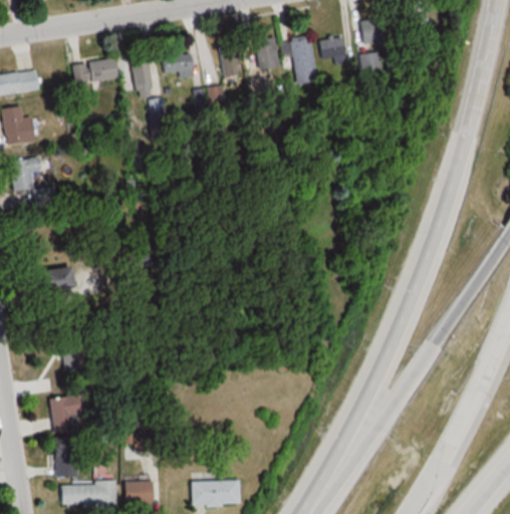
[(400,40),(429,39),(428,14),(399,15),(400,40)]
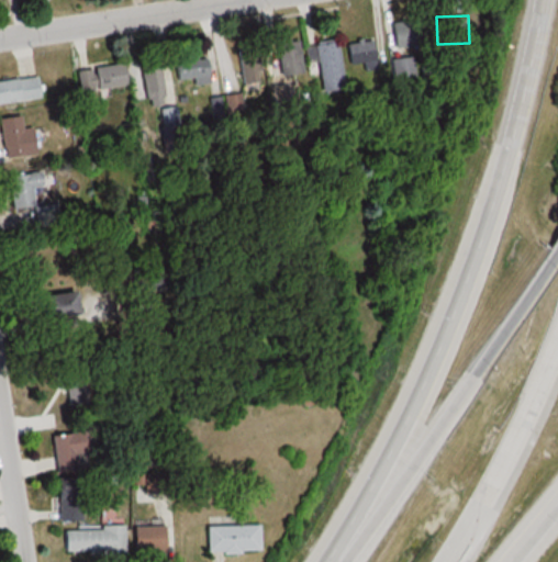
[(393,24),(398,52),(426,47),(423,20),(393,24)]
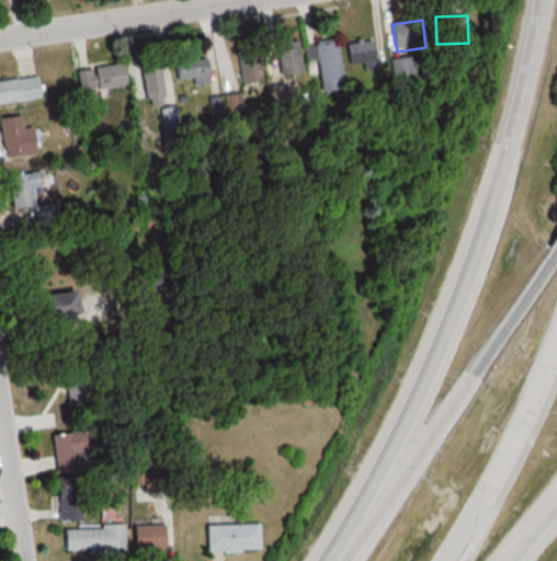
[(340,41),(307,46),(310,64),(320,63),(325,92),(348,89),(340,41)]
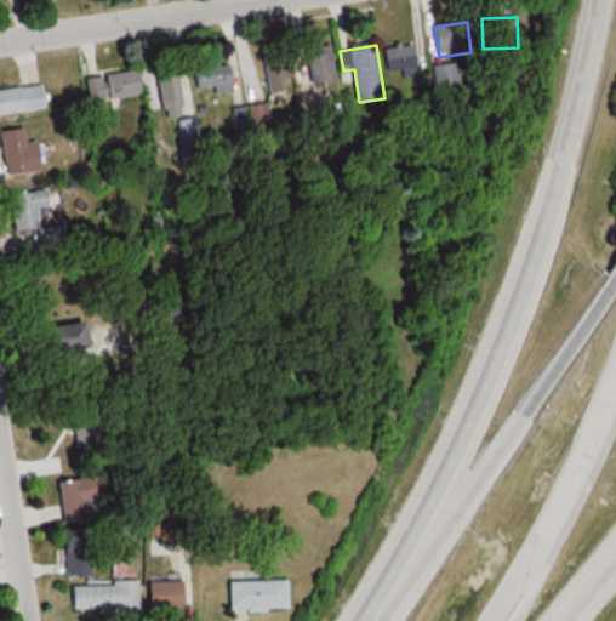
[(388,45),(388,77),(420,77),(420,45),(388,45)]
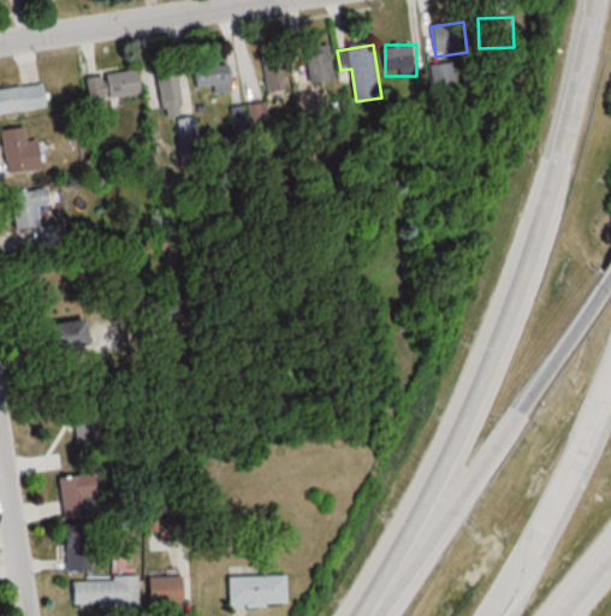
[(306,48),(309,84),(334,82),(331,46),(306,48)]
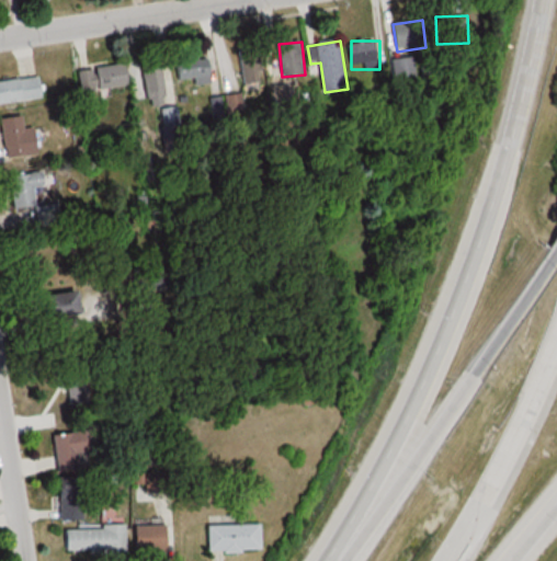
[(263,48),(240,52),(246,93),(269,90),(263,48)]
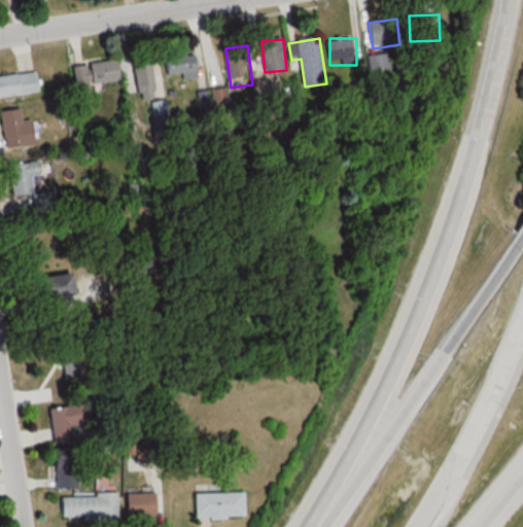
[(159,98),(152,54),(134,57),(140,100),(159,98)]
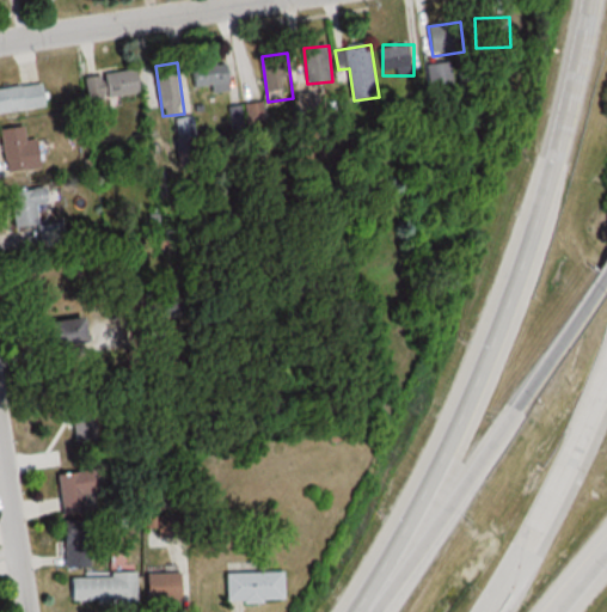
[(214,92),(232,92),(232,65),(195,65),(195,86),(214,86),(214,92)]
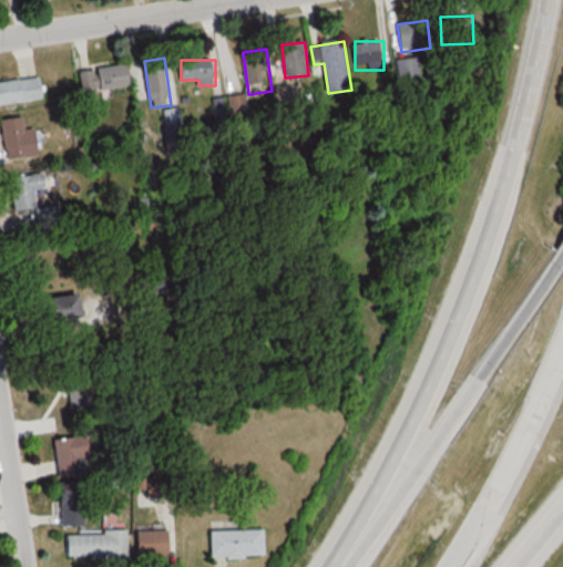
[(80,71),(84,93),(130,86),(126,63),(80,71)]
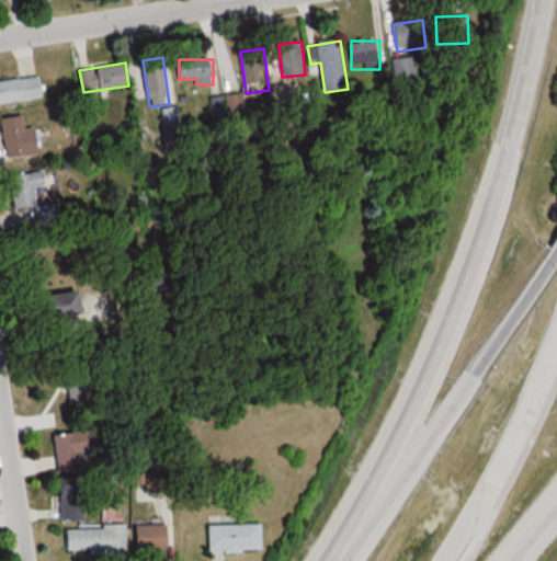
[(0,103),(44,98),(42,77),(0,81),(0,103)]
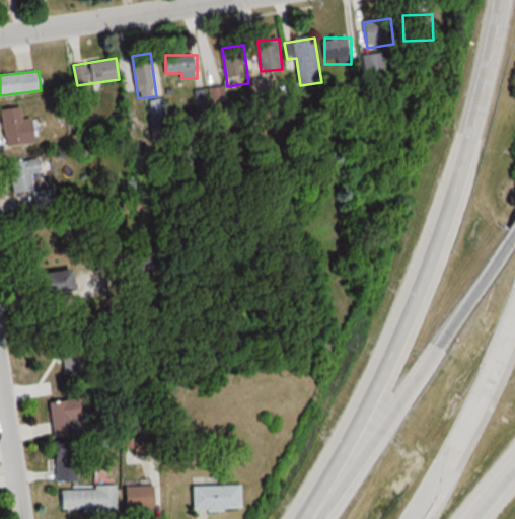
[(1,109),(7,146),(35,142),(31,118),(23,120),(21,106),(1,109)]
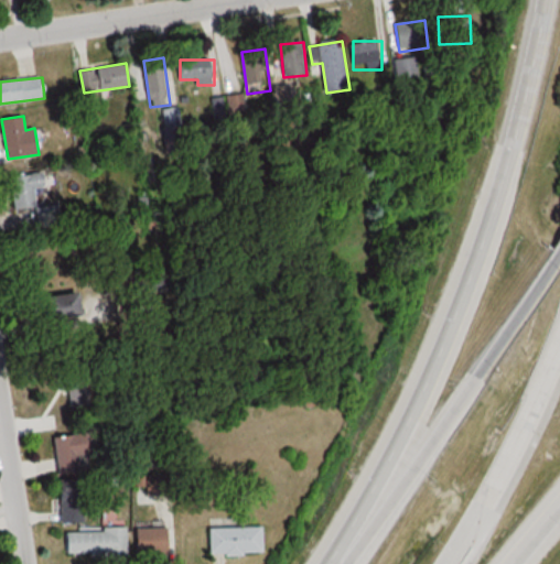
[(34,190),(46,188),(44,173),(11,177),(14,209),(36,207),(34,190)]
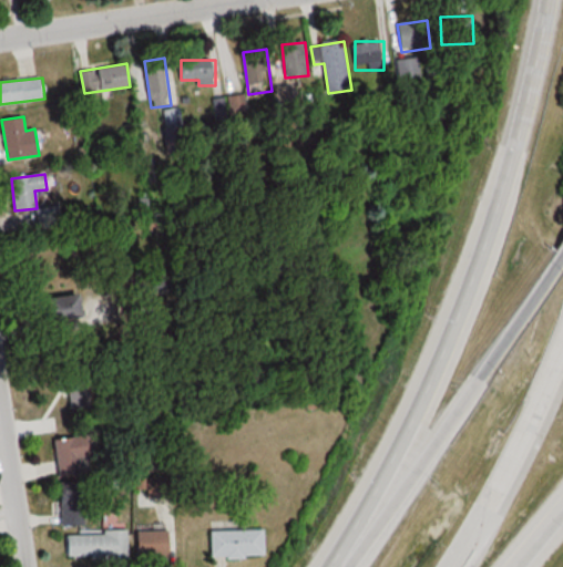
[(78,318),(77,295),(42,298),(43,320),(78,318)]
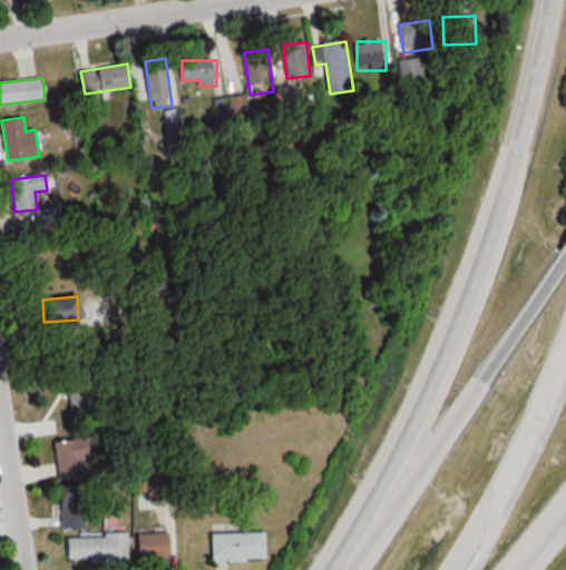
[(71,412),(93,410),(87,363),(66,365),(71,412)]
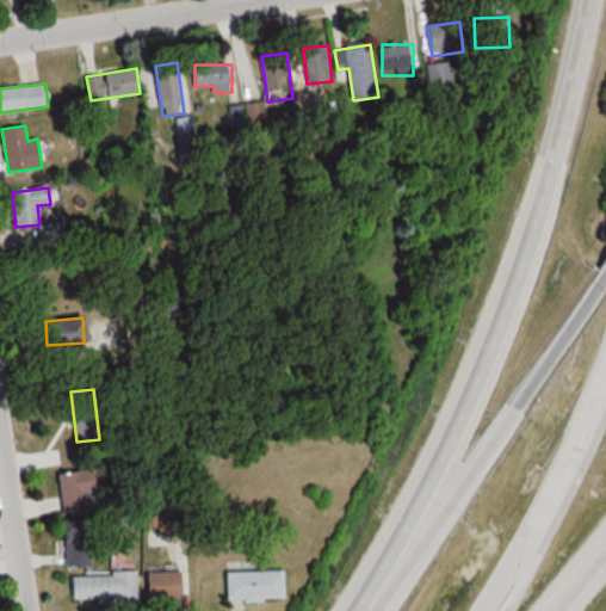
[(59,475),(65,514),(106,507),(100,468),(59,475)]
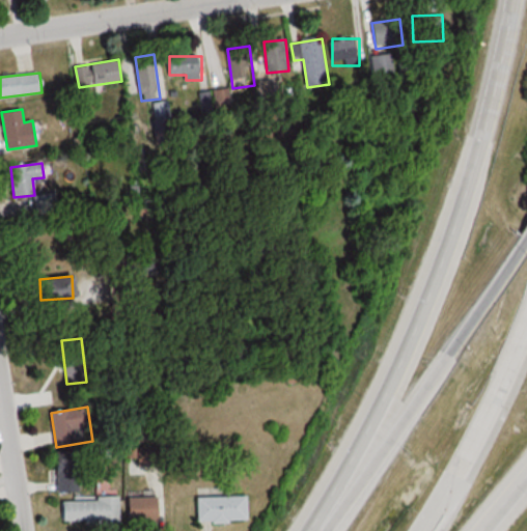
[(58,455),(58,493),(81,493),(81,455),(58,455)]
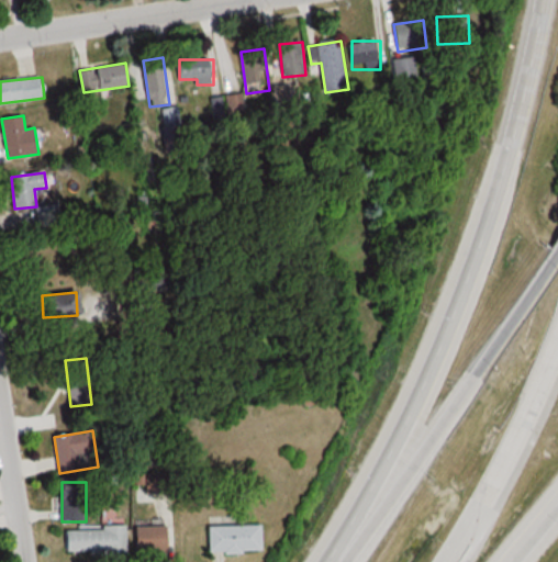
[(209,526),(209,552),(264,552),(264,526),(209,526)]
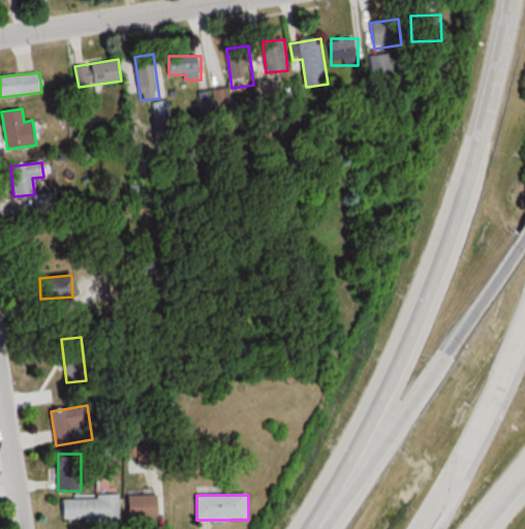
[(127,496),(127,521),(156,521),(156,496),(127,496)]
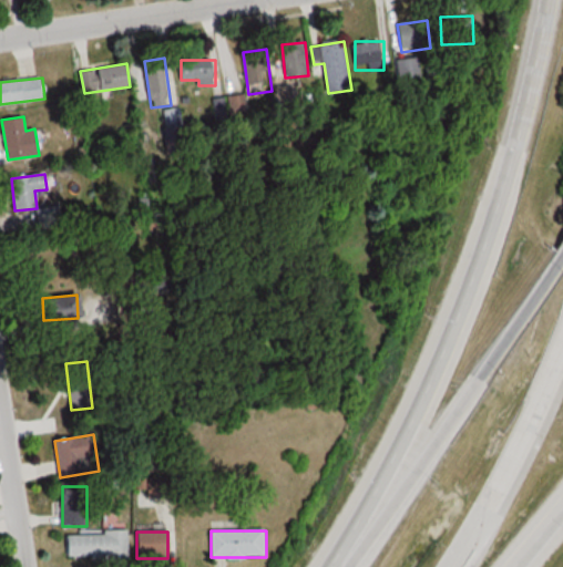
[(68,533),(68,559),(129,559),(129,533),(68,533)]
